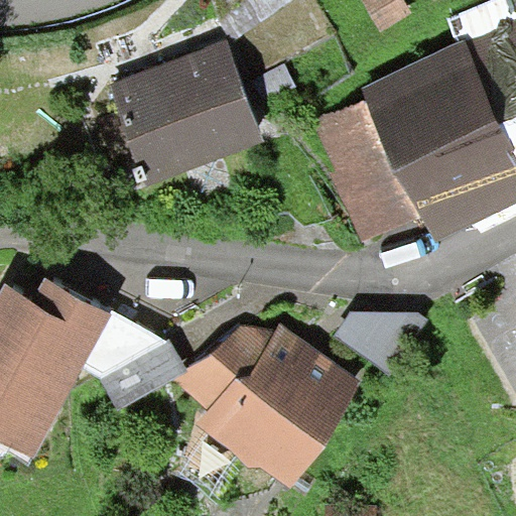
[(405,0),(363,0),(381,29),(412,11),(405,0)]
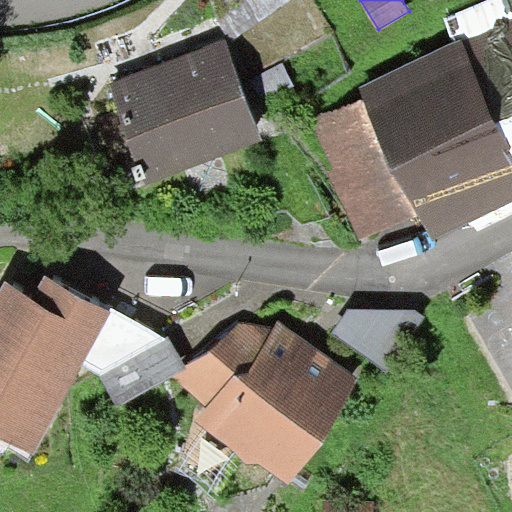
[(511,18),(463,41),(511,145),(511,18)]
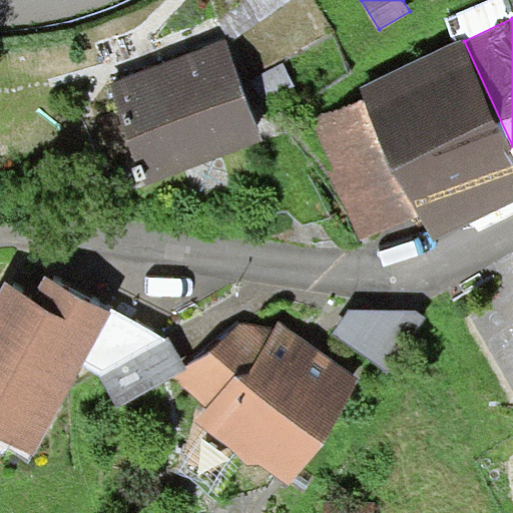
[(512,145),(464,41),(463,38),(360,86),(365,97),(419,213),(432,240),(512,202),(512,145)]
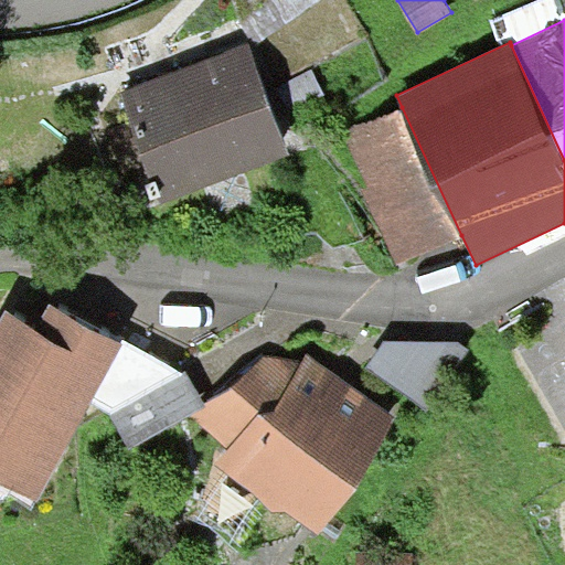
[(249,46),(118,94),(157,202),(288,155),(249,46)]
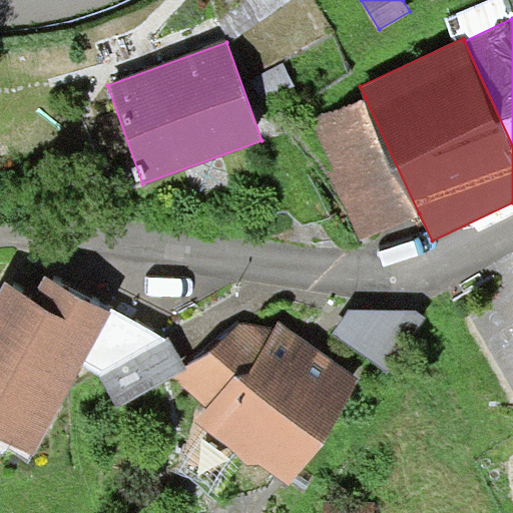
[(419,213),(365,97),(310,122),(334,172),(330,174),(360,240),(419,213)]
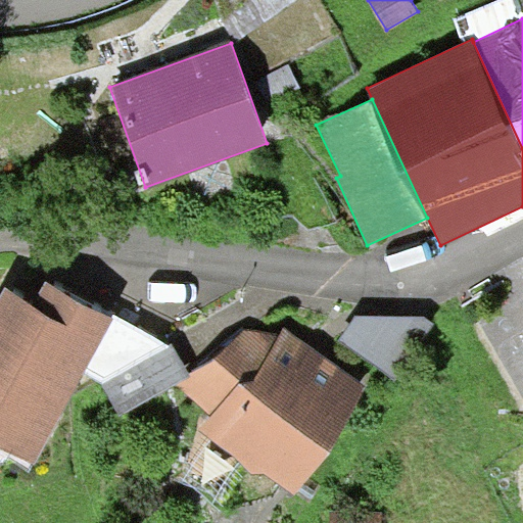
[(84,372),(114,318),(111,317),(46,281),(34,303),(5,288),(0,296),(0,444),(34,464),(84,372)]
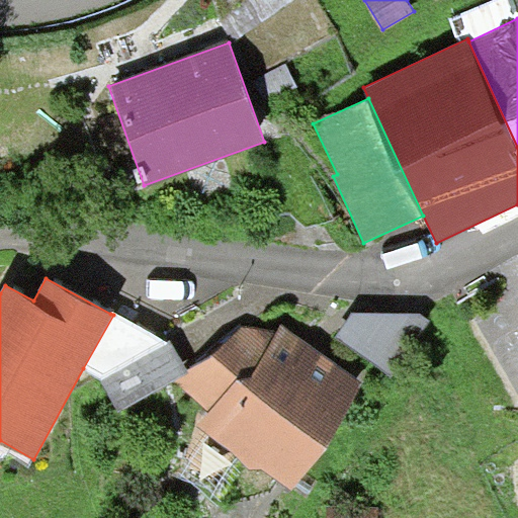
[(168,343),(112,311),(110,314),(113,315),(83,368),(101,380),(168,343)]
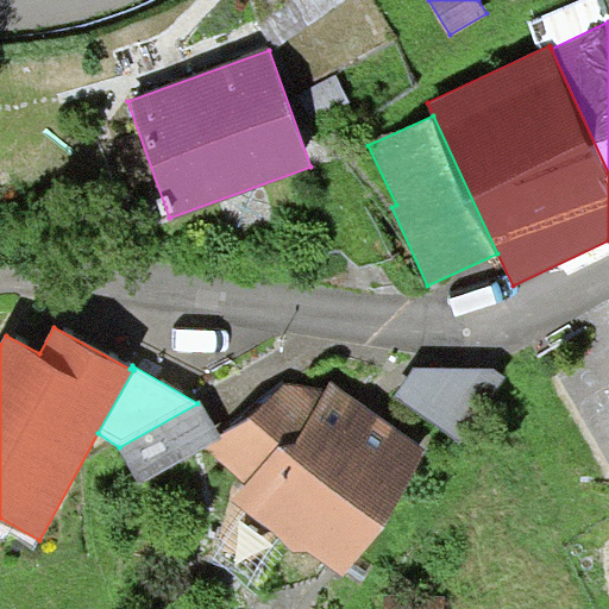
[(414,366),(394,394),(459,439),(507,376),(491,368),(414,366)]
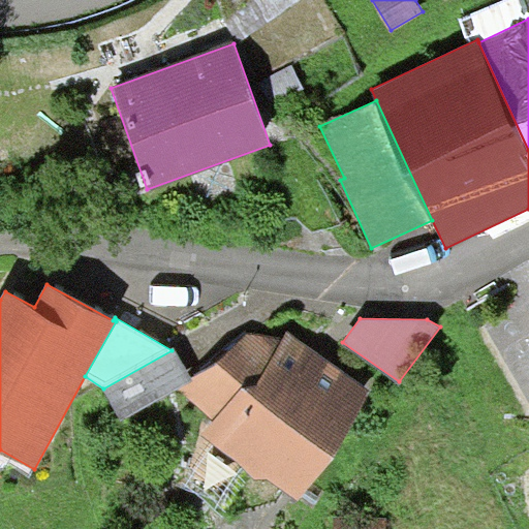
[(267,474),(299,501),(372,394),(288,331),(283,339),(249,333),(192,380),(177,389),(214,422),(203,436),(262,479),(267,474)]
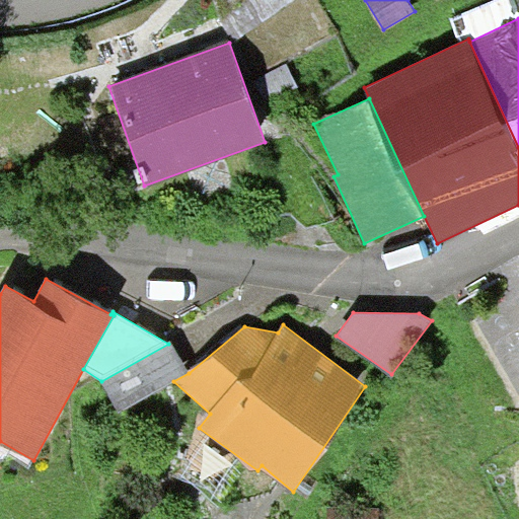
[(168,344),(101,381),(120,413),(173,381),(189,373),(171,342),(168,344)]
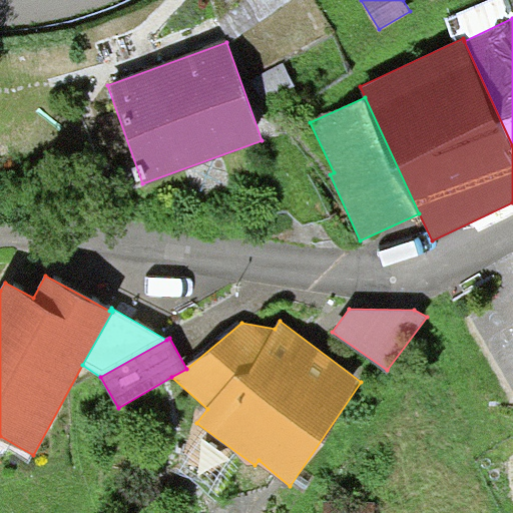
[(374,512),(375,503),(324,501),(323,512),(374,512)]
